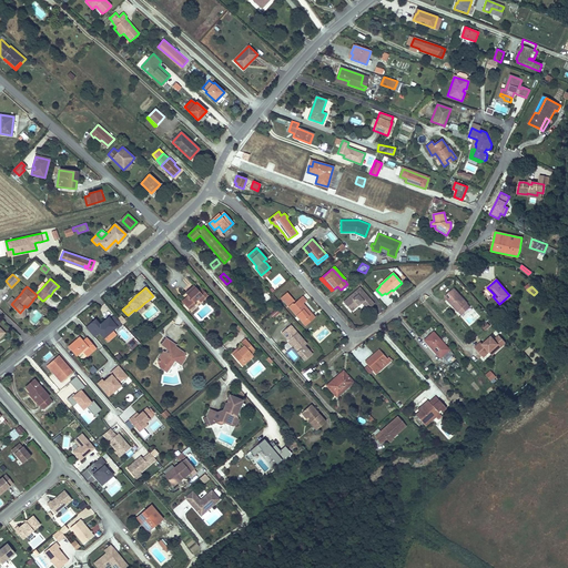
[(192,291),(186,295),(188,296),(181,302),(189,310),(195,304),(193,302),(198,300),(202,295),(199,292),(195,287),(192,291)]
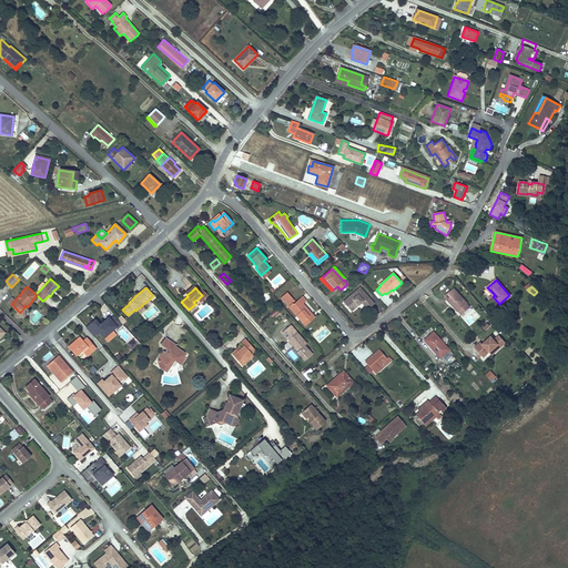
[(359,287),(344,302),(351,310),(357,303),(358,305),(362,302),(367,308),(374,304),(359,287)]
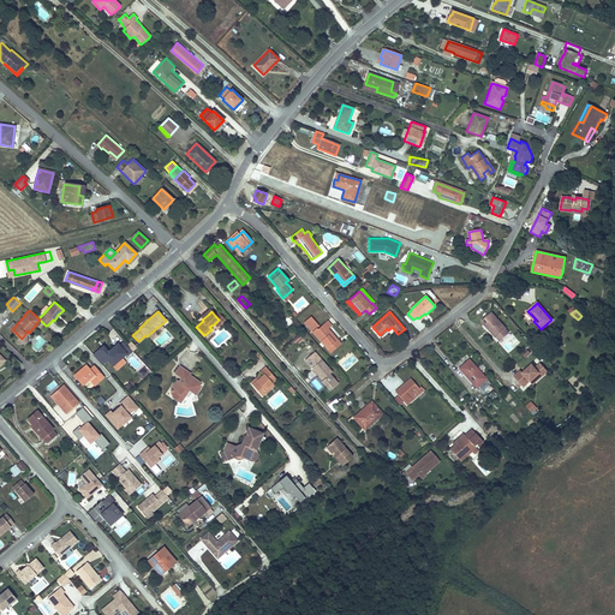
[(219,320),(214,324),(216,327),(225,320),(219,312),(215,316),(219,320)]
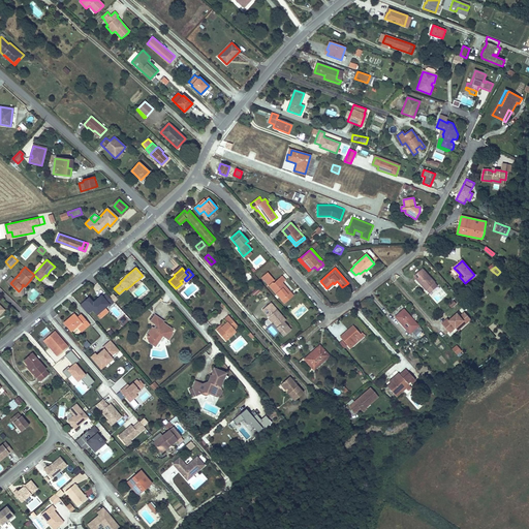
[(427,290),(427,289),(434,283),(435,283),(422,269),(413,277),(427,290)]
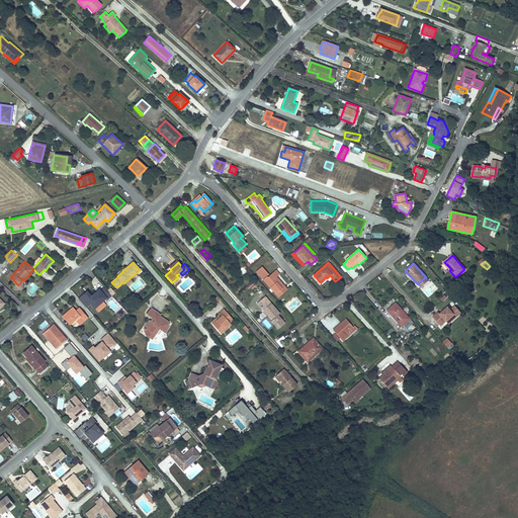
[(266,276),(263,279),(276,293),(284,286),(276,277),(279,274),(275,270),(267,277),(266,276)]
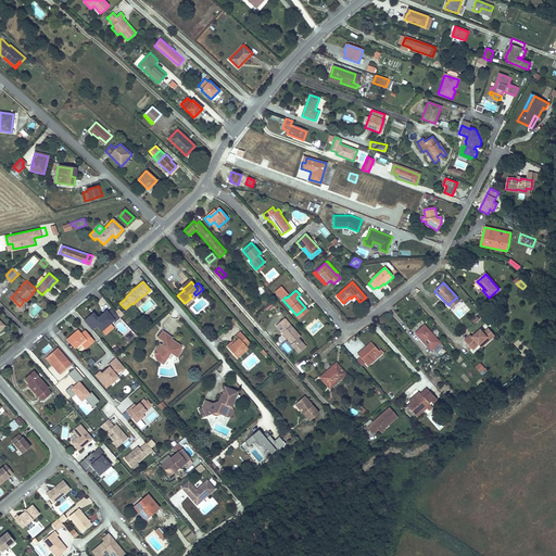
[(456,298),(449,304),(452,307),(458,301),(456,298)]
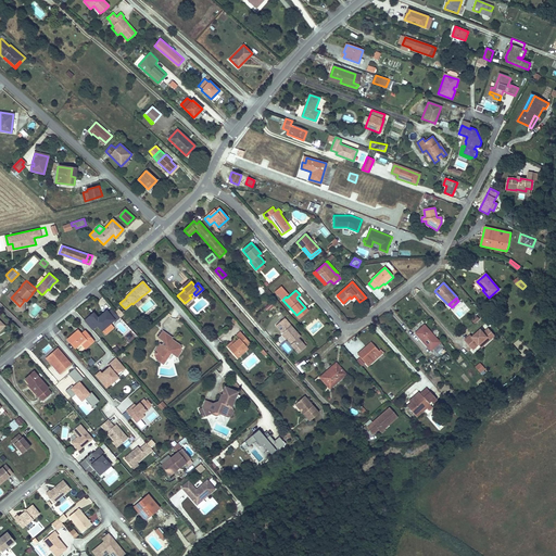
[(20,306),(16,303),(17,310),(26,310),(25,302),(26,301),(24,299),(23,300),(24,301),(20,306)]
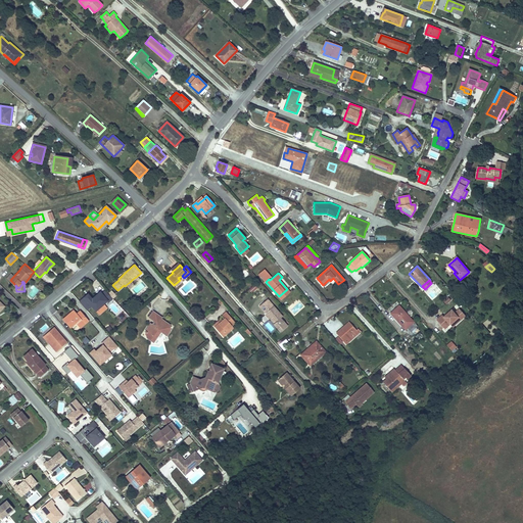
[(258,288),(255,285),(249,289),(252,293),(258,288)]
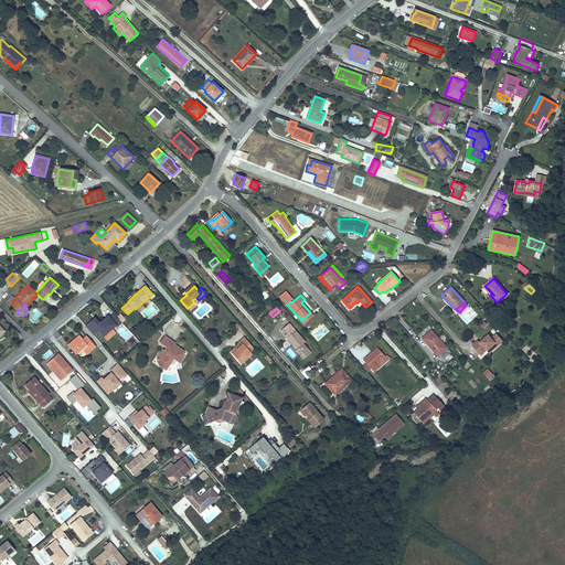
[(310,312),(301,320),(304,323),(312,316),(310,312)]
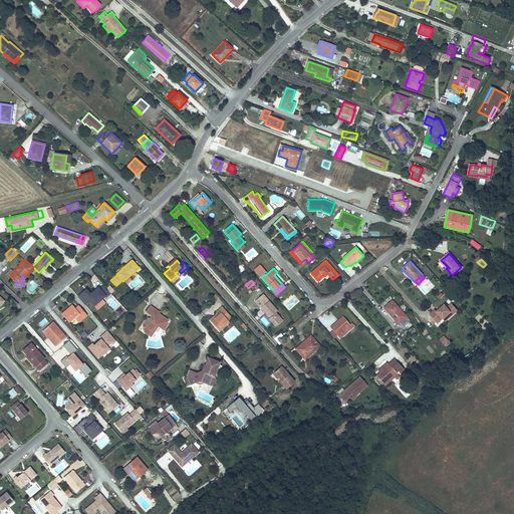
[(98,287),(91,293),(92,295),(100,288),(98,287)]
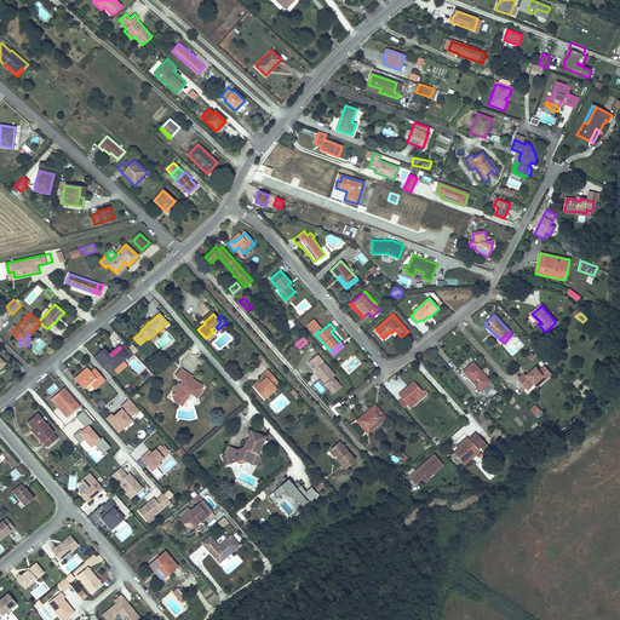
[(112,356),(110,354),(104,357),(114,368),(124,360),(128,356),(121,348),(112,356)]
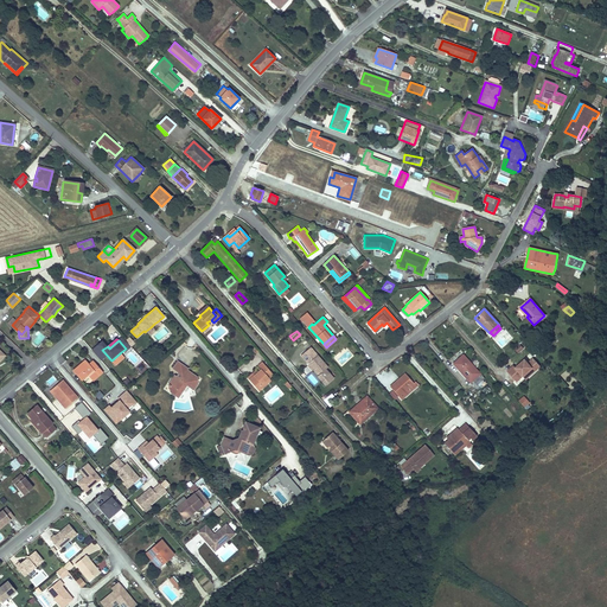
[(313,369),(313,370),(319,376),(318,376),(326,385),(334,379),(331,375),(330,376),(325,371),(326,370),(328,368),(311,347),(301,356),(308,363),(310,363),(314,369),(313,369)]
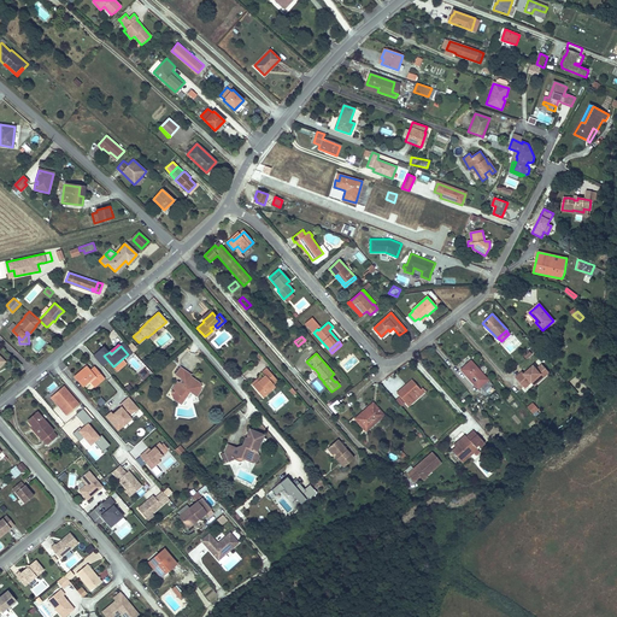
[(123,358),(113,366),(118,370),(127,363),(123,358)]
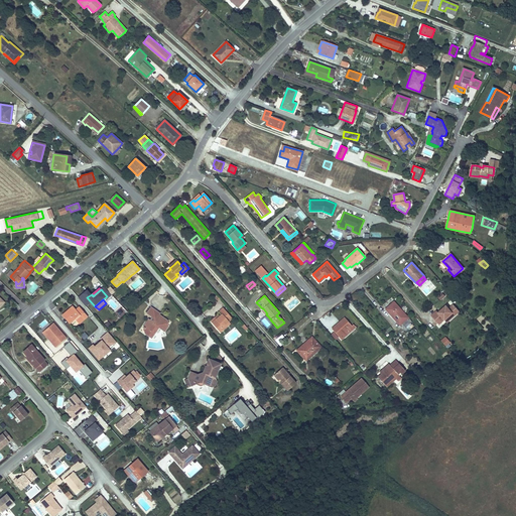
[(393,302),(385,309),(399,325),(401,324),(407,317),(393,302)]
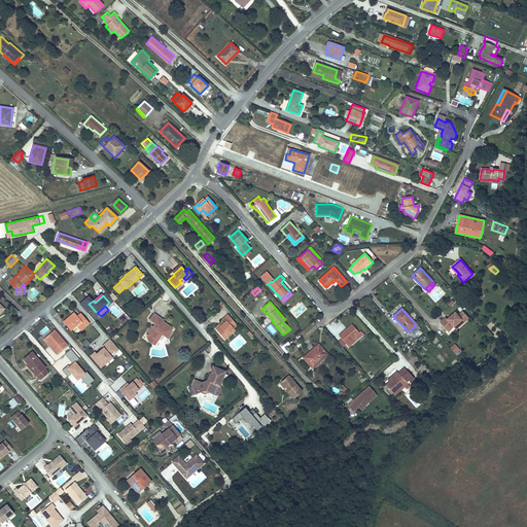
[(449,331),(454,326),(457,329),(469,318),(463,311),(459,315),(456,312),(448,320),(446,318),(441,323),(443,324),(446,327),(449,331)]
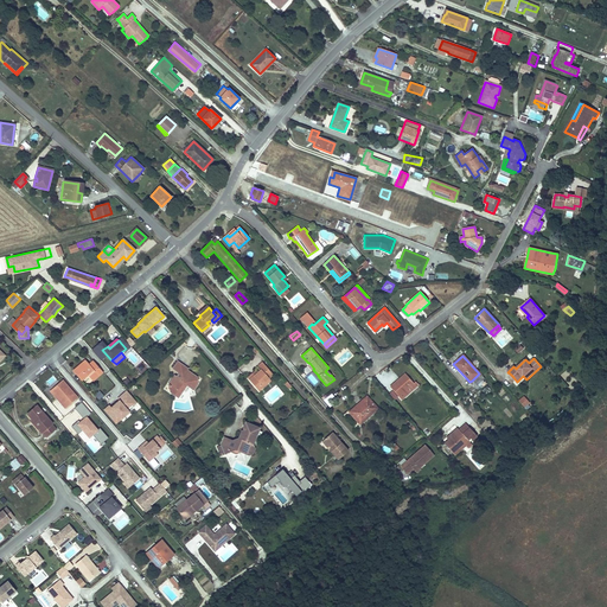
[(256,372),(249,379),(256,388),(267,378),(273,374),(262,360),(259,364),(262,368),(256,372)]
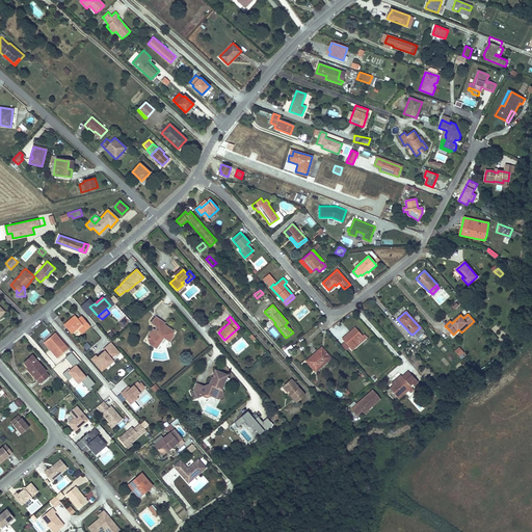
[(76,321),(73,317),(64,324),(71,333),(77,328),(81,334),(89,326),(81,317),(77,319),(76,321)]
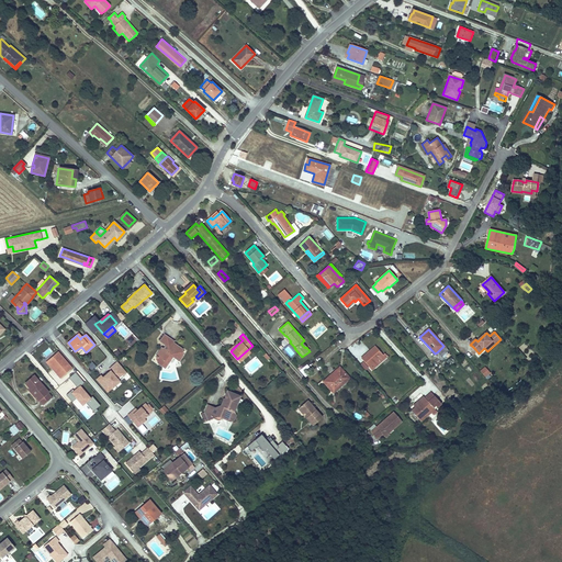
[(160,348),(156,356),(160,358),(157,362),(164,368),(172,356),(179,360),(182,355),(179,352),(182,349),(172,343),(173,341),(165,335),(160,341),(165,346),(163,349),(160,348)]
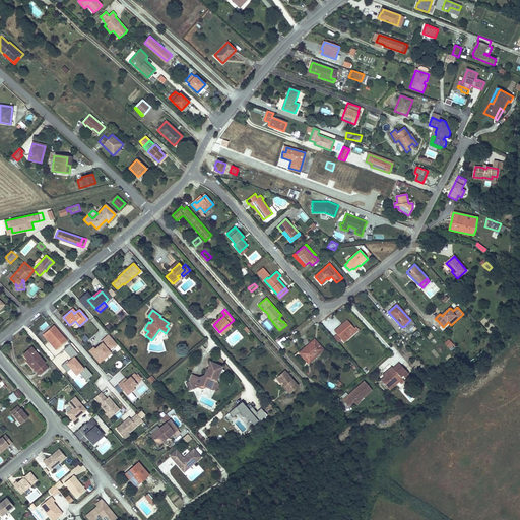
[(410,320),(404,326),(407,330),(414,324),(410,320)]
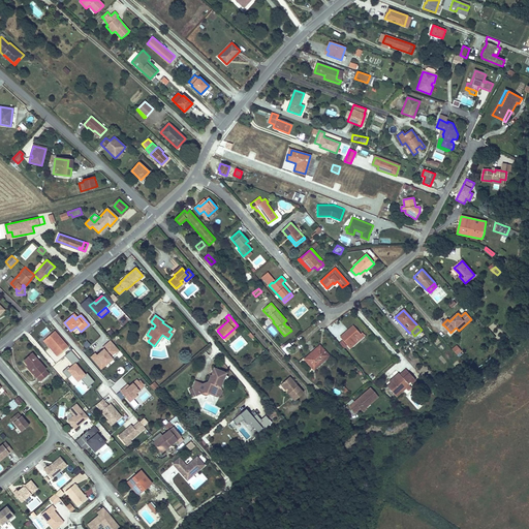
[(347,333),(346,332),(340,337),(342,340),(347,346),(349,348),(365,336),(362,333),(360,334),(354,327),(347,333)]
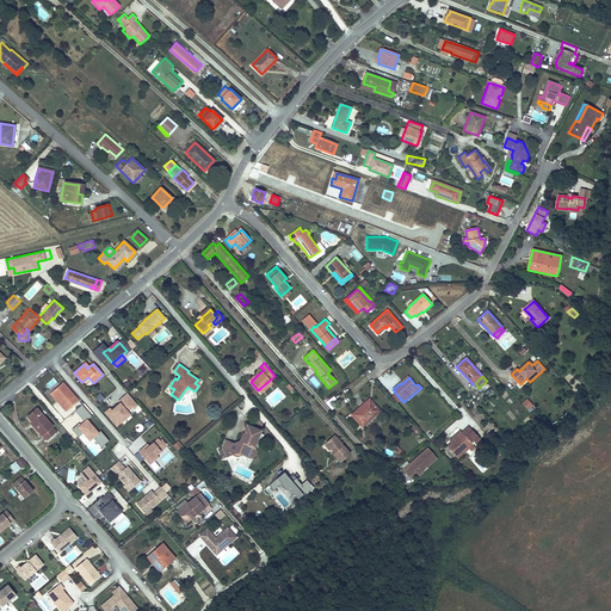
[(269,381),(258,390),(260,393),(271,383),(269,381)]
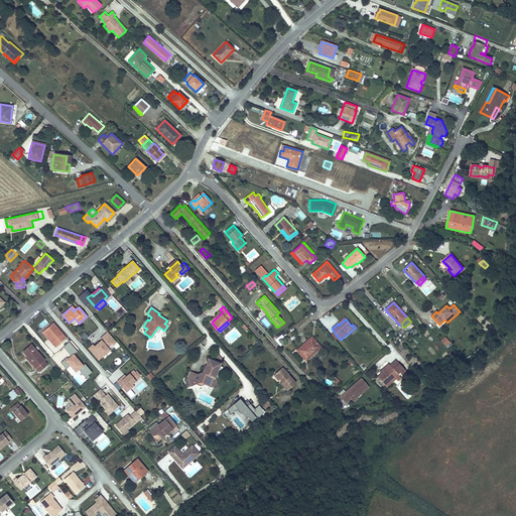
[(463,325),(461,321),(453,328),(456,331),(463,325)]
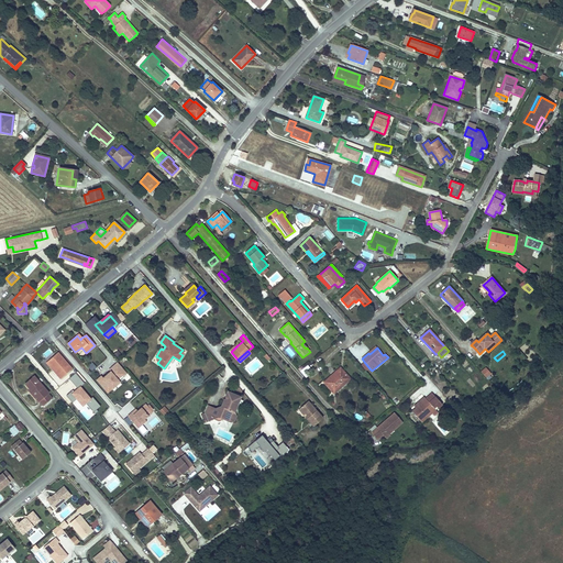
[(57,353),(47,361),(54,368),(55,368),(58,373),(56,374),(61,378),(72,368),(57,353)]
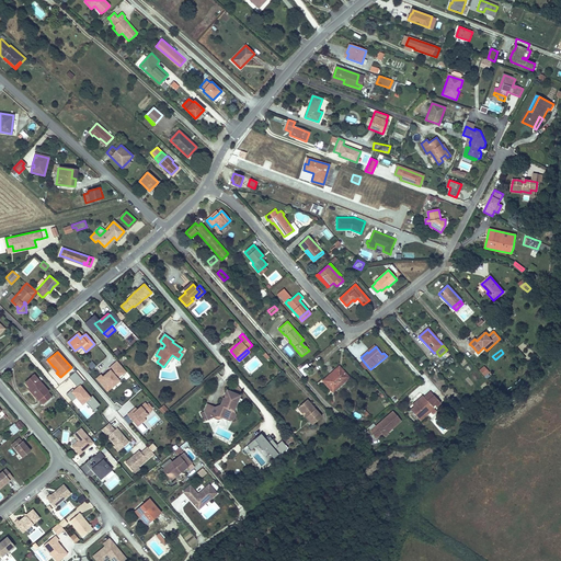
[(47,359),(46,362),(56,373),(58,371),(55,367),(54,367),(47,359)]
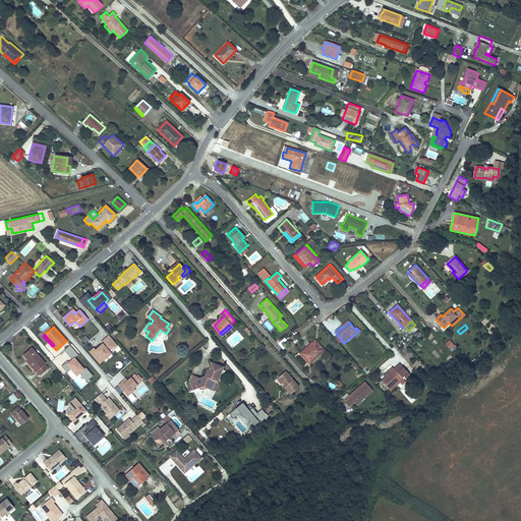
[(102,343),(96,348),(94,347),(90,351),(100,363),(105,359),(104,359),(112,352),(115,349),(114,348),(117,345),(110,336),(109,335),(101,341),(102,343)]
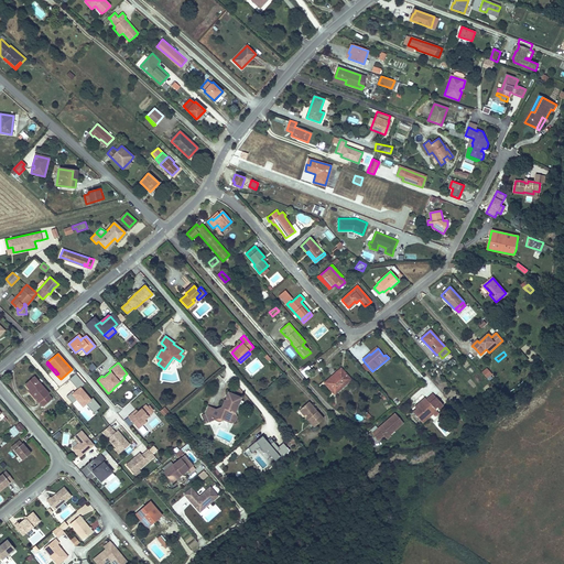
[(307,365),(301,371),(306,378),(314,371),(307,365)]
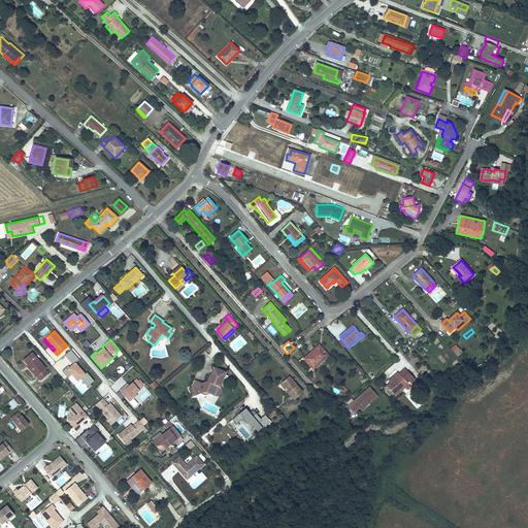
[(461,351),(456,344),(451,349),(457,355),(461,351)]
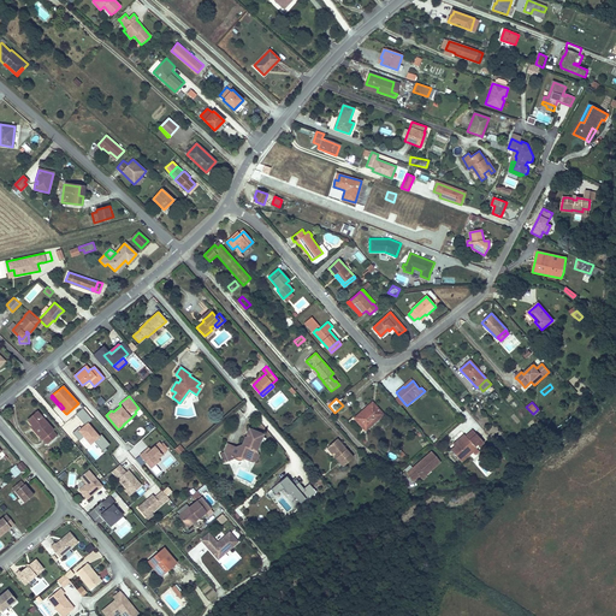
[(365,412),(363,410),(354,418),(365,430),(383,414),(373,404),(365,412)]
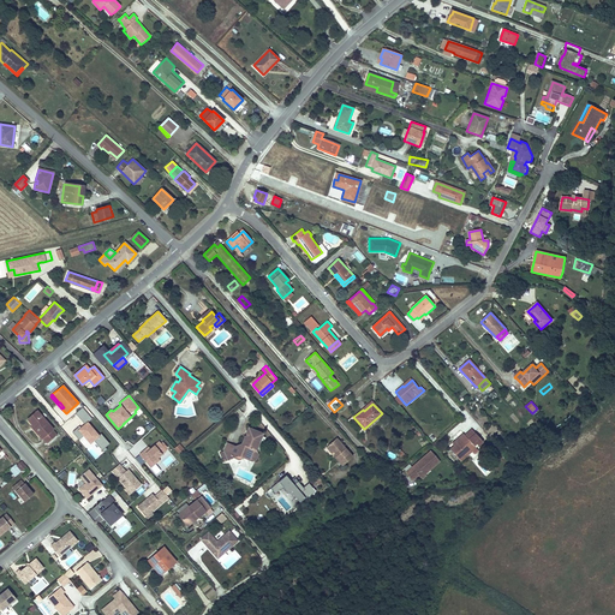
[(76,413),(84,423),(78,429),(90,443),(95,440),(102,449),(103,451),(107,448),(105,447),(108,445),(109,443),(101,433),(100,435),(89,422),(93,418),(83,407),(79,411),(76,413)]
